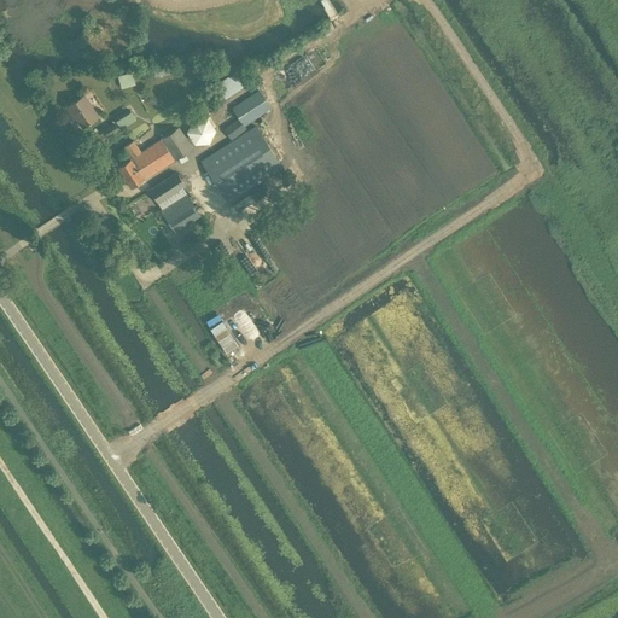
[(121,88),(135,85),(132,73),(117,76),(121,88)]
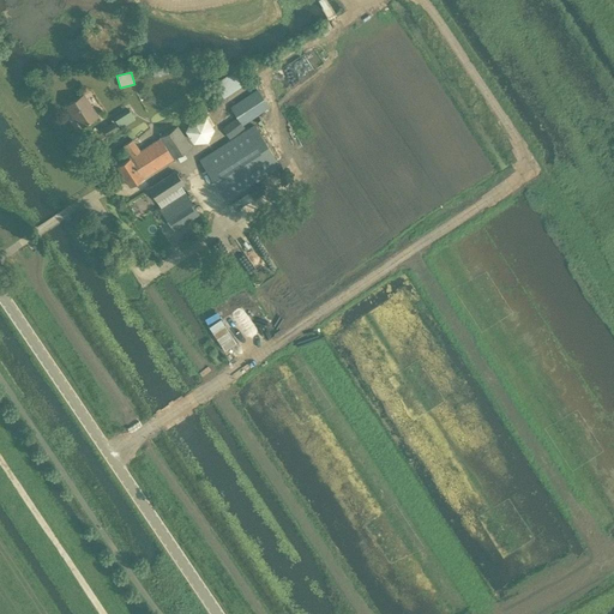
[(242,125),(269,108),(257,91),(232,109),(236,118),(223,128),(230,138),(245,128),(242,125)]
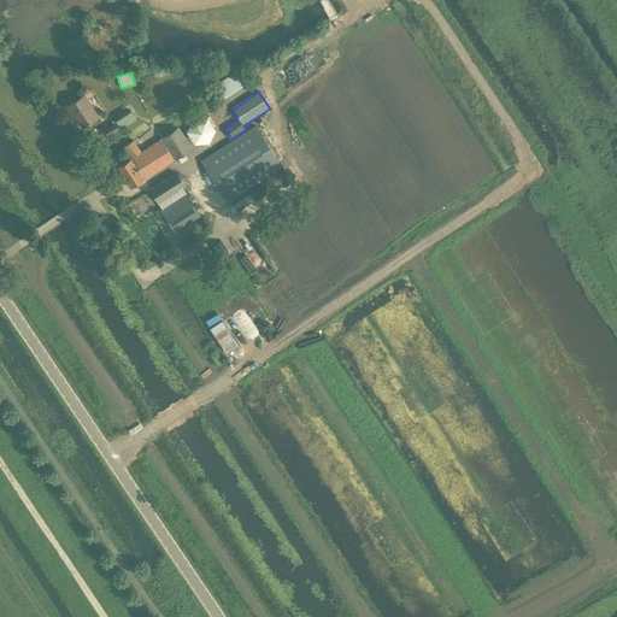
[(82,127),(98,117),(84,98),(68,109),(72,116),(75,115),(82,127)]
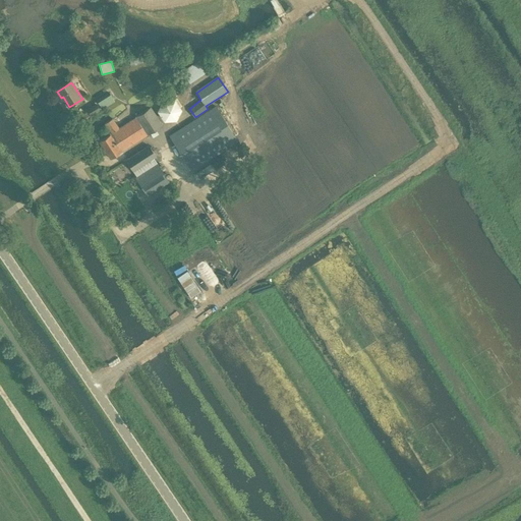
[(103,109),(113,102),(109,95),(98,102),(99,103),(88,110),(91,115),(102,108),(103,109)]
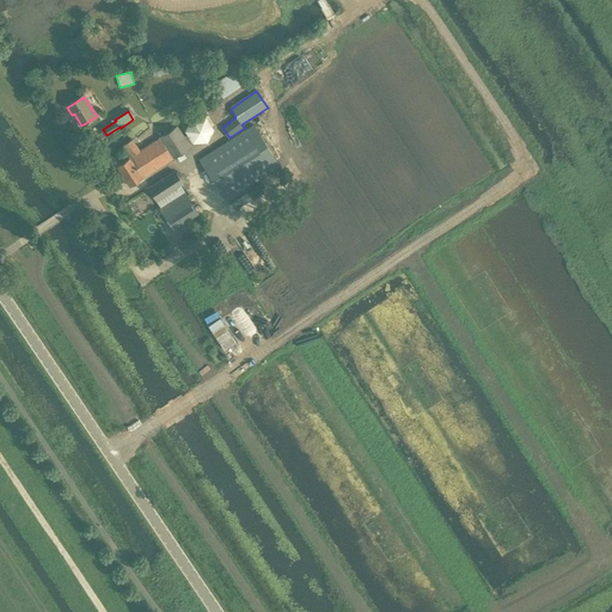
[(129,158),(116,166),(129,187),(190,147),(177,127),(160,138),(160,139),(140,152),(133,140),(122,146),(123,147),(129,158)]
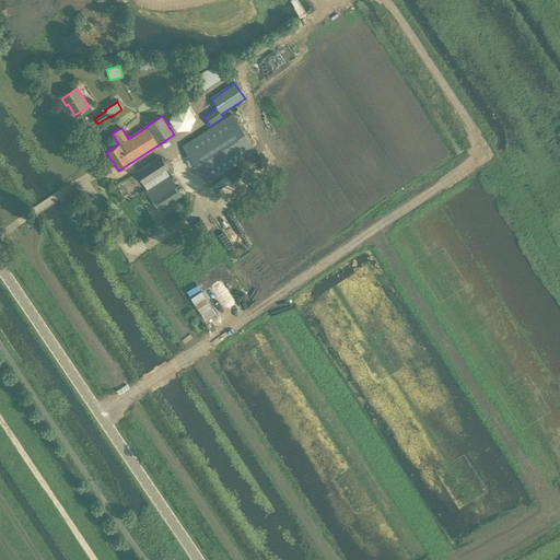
[(205,182),(254,151),(232,116),(183,148),(205,182)]
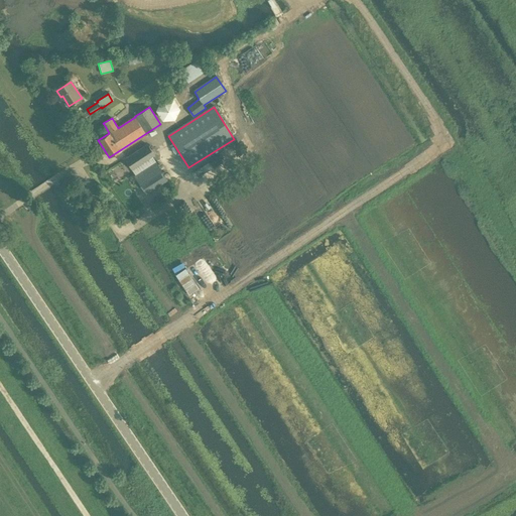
[(154,155),(147,143),(124,158),(132,169),(154,155)]
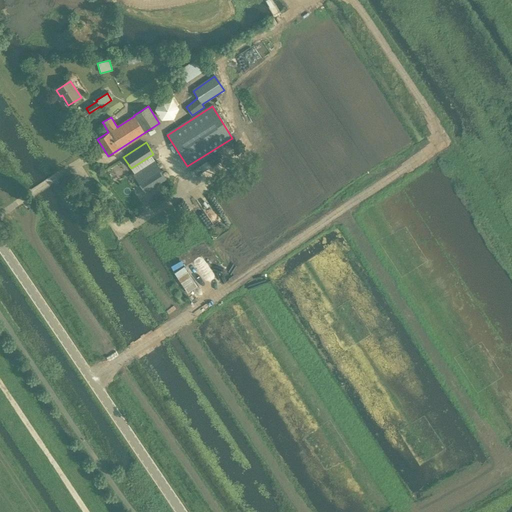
[(134,174),(133,174),(145,193),(167,179),(155,160),(134,174)]
